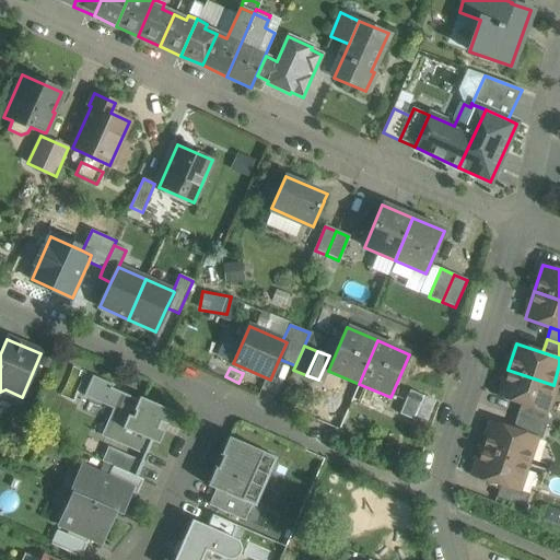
[(553,385),(508,370),(499,397),(521,405),(544,412),(545,408),(549,407),(553,393),(551,389),(553,385)]
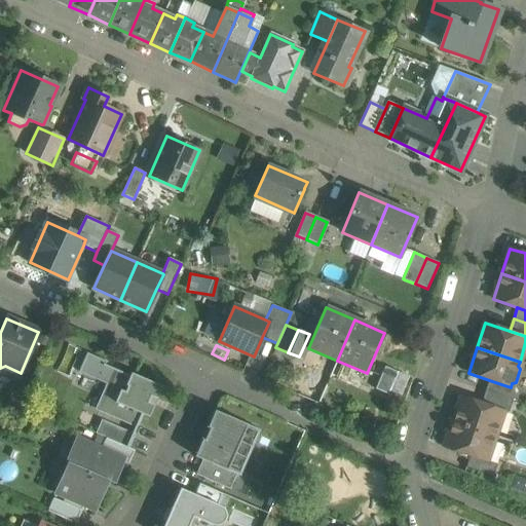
[(129,376),(105,365),(106,362),(87,353),(79,372),(107,384),(96,410),(137,427),(142,414),(149,417),(154,405),(147,402),(150,397),(157,399),(162,386),(130,373),(129,376)]
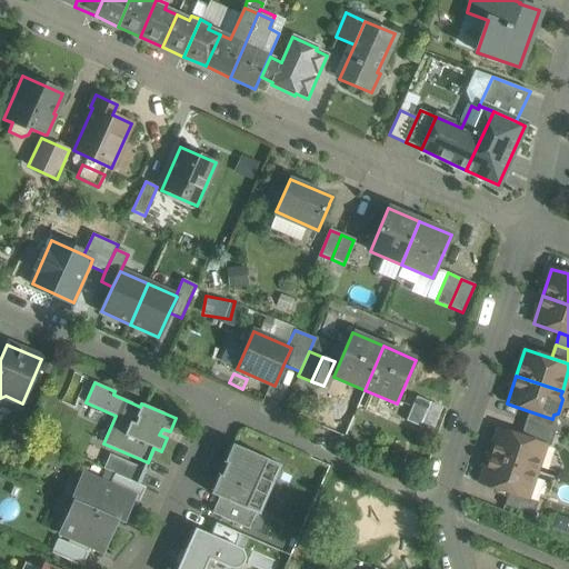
[(417,396),(406,420),(419,427),(430,402),(417,396)]
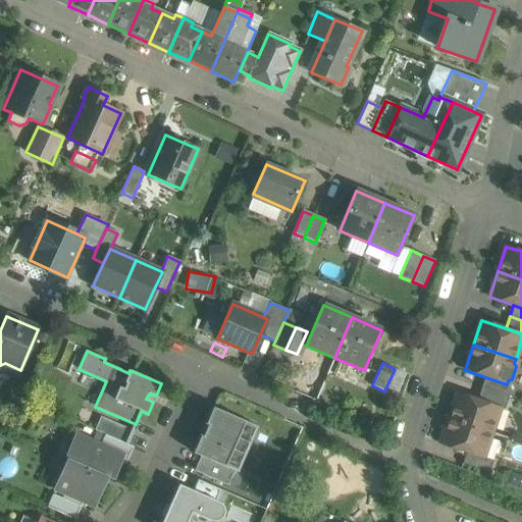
[(507,384),(485,377),(481,388),(509,398),(511,390),(507,384)]
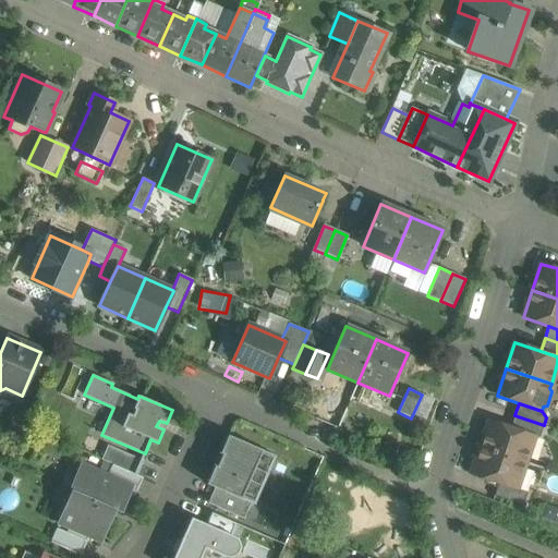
[(544,425),(514,415),(510,428),(534,436),(540,438),(544,425)]
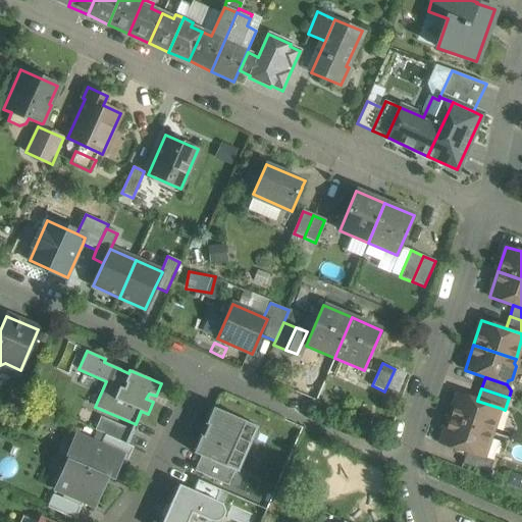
[(477,401),(457,394),(449,419),(490,433),(500,408),(477,401)]
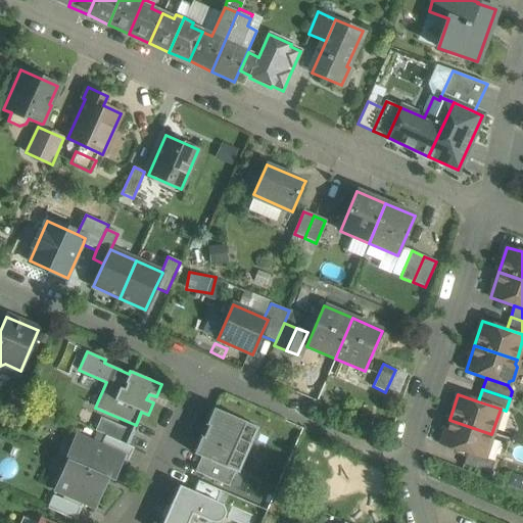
[(258,428),(214,408),(206,425),(208,425),(202,438),(201,437),(194,454),(201,458),(235,472),(239,474),(258,428)]
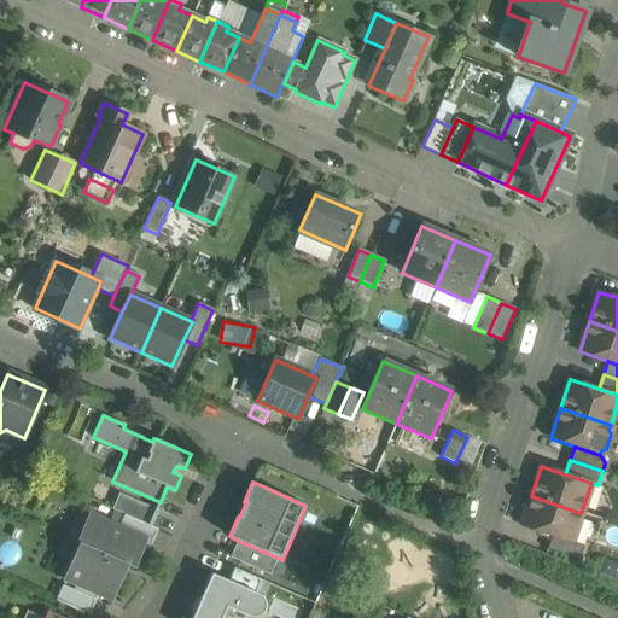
[(156,512),(118,495),(112,509),(124,516),(150,526),(156,512)]
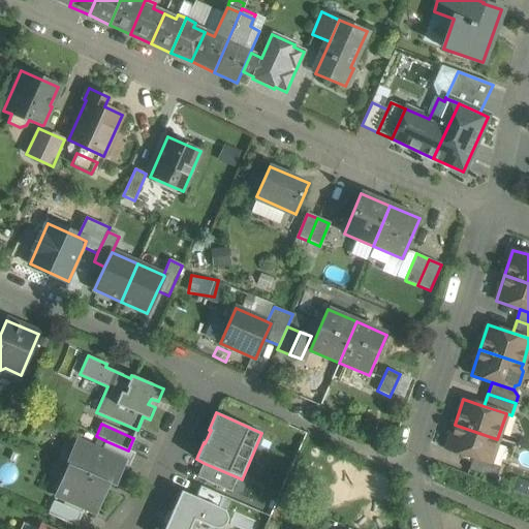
[(497,439),(455,425),(445,449),(472,459),(489,464),(497,439)]
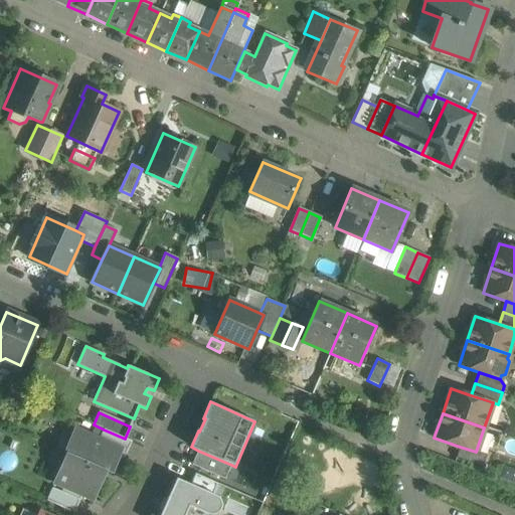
[(125,439),(104,430),(99,442),(120,452),(120,453),(125,455),(132,442),(125,439)]
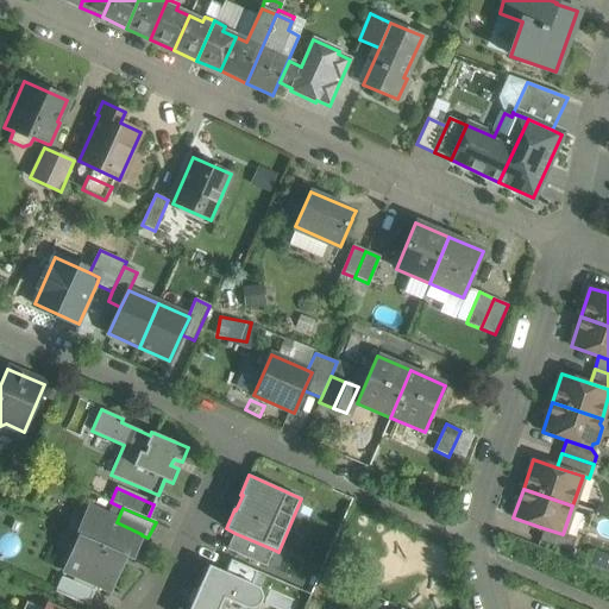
[(117,522),(88,510),(77,535),(80,537),(66,569),(76,573),(98,583),(111,588),(124,557),(131,559),(142,535),(142,534),(117,522)]
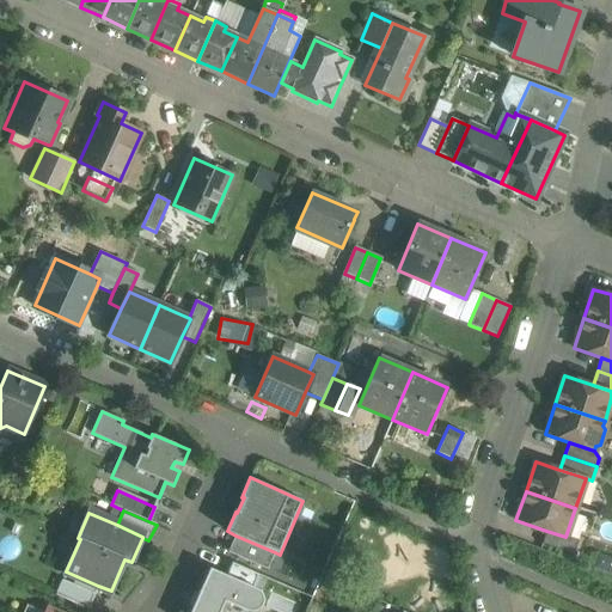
[(565,537),(546,531),(542,544),(573,555),(577,540),(565,537)]
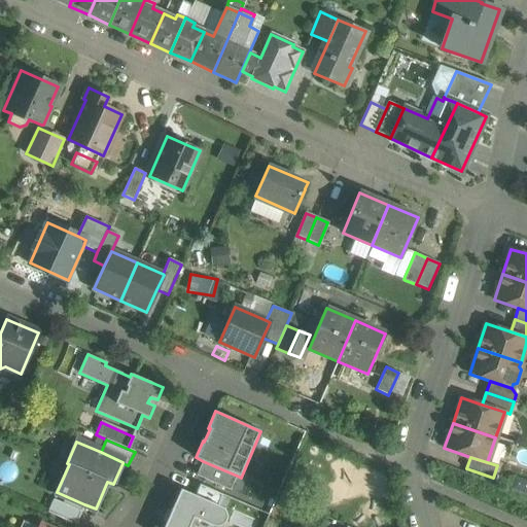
[(237,476),(203,461),(196,476),(230,491),(237,476)]
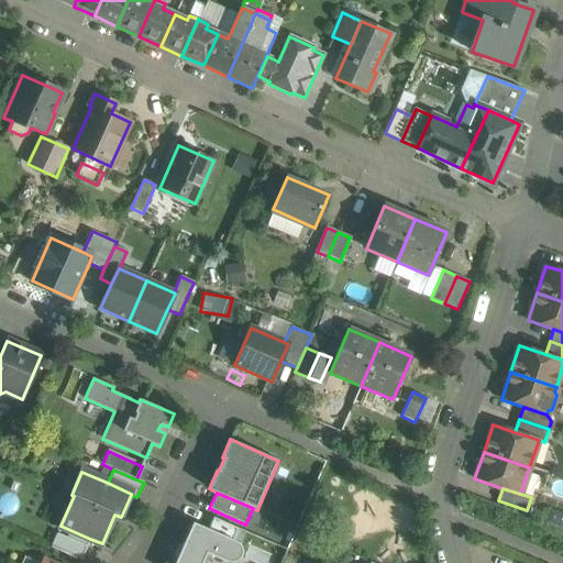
[(239,529),(213,517),(208,529),(233,540),(239,529)]
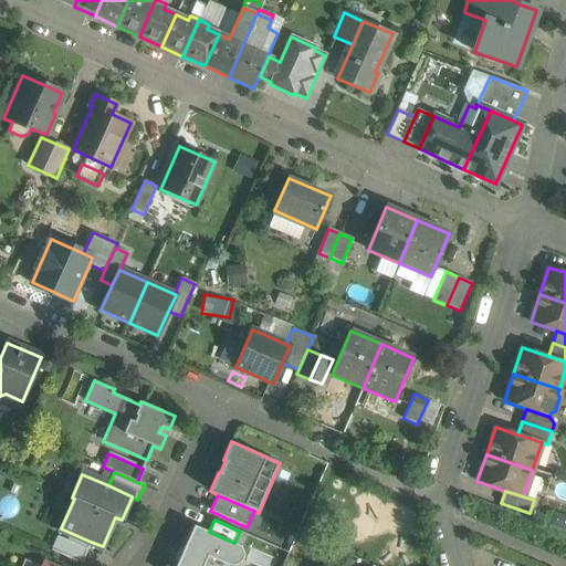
[(209,532),(195,525),(176,565),(227,565),(228,565),(230,565),(234,565),(238,565),(240,563),(242,561),(243,558),(243,557),(244,555),(243,552),(243,551),(242,548),(241,547),(239,545),(234,543),(209,532)]
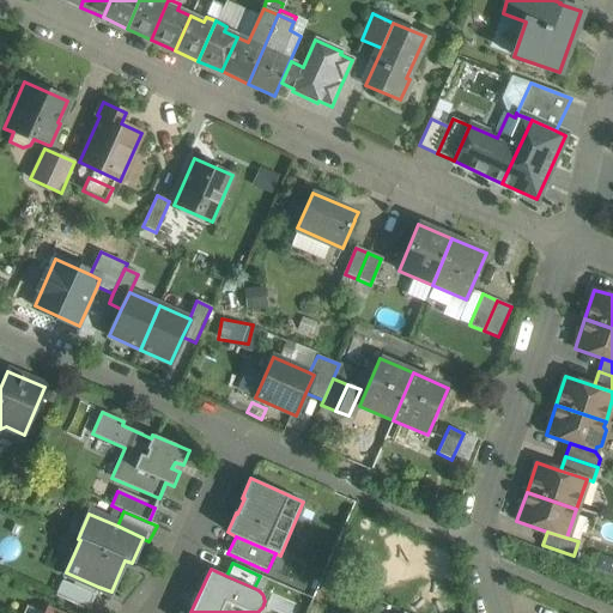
[(77,577),(73,586),(62,581),(55,596),(89,611),(98,587),(77,577)]
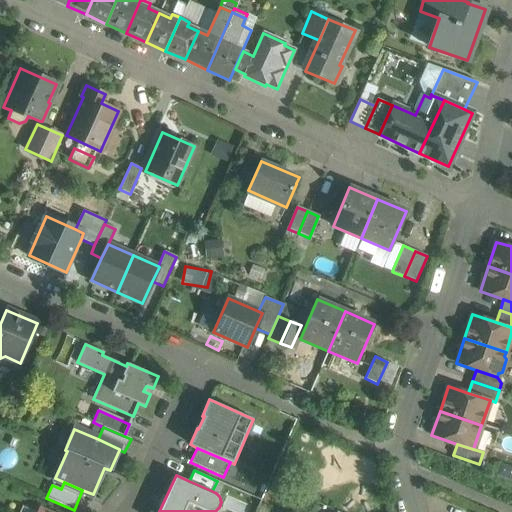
[(223,506),(237,511),(244,511),(250,498),(229,489),(223,506)]
